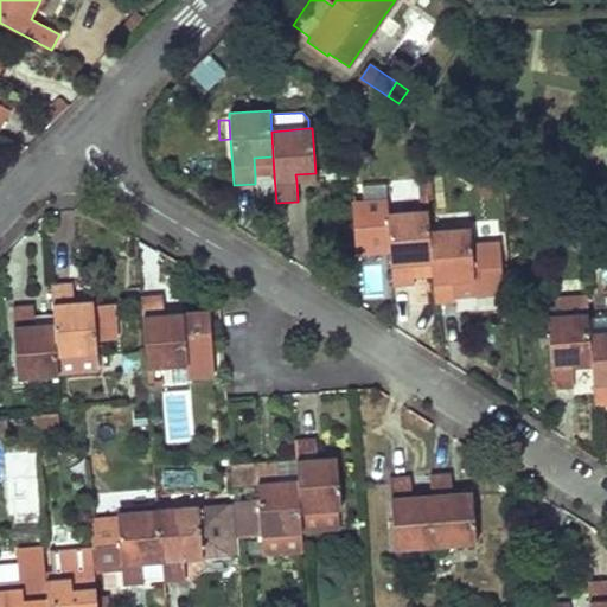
[(254,158),(255,176),(274,174),(273,157),(254,158)]
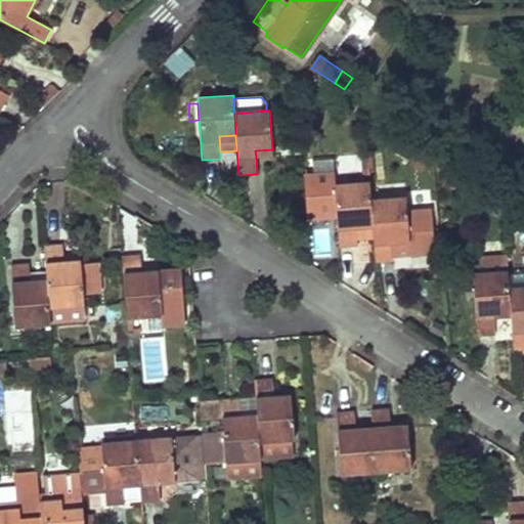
[(335,173),(334,160),(312,162),(313,174),(335,173)]
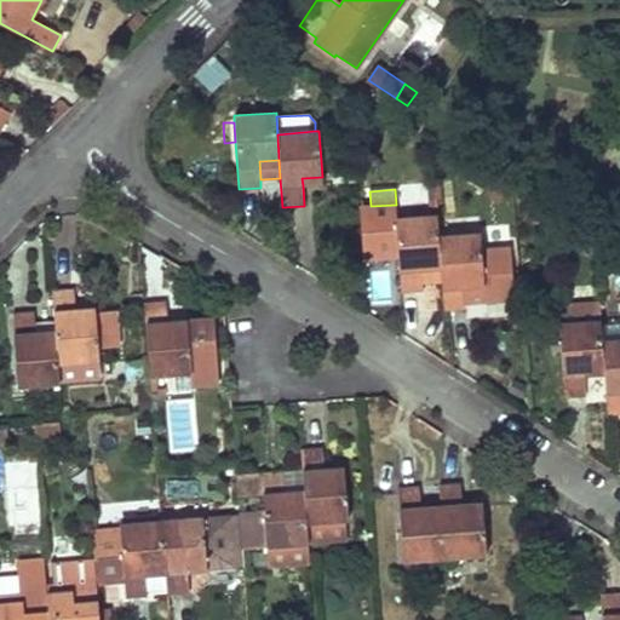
[(366,206),(369,259),(399,257),(401,293),(423,291),(422,283),(442,281),(438,237),(437,217),(396,219),(396,205),(371,206),(366,206)]
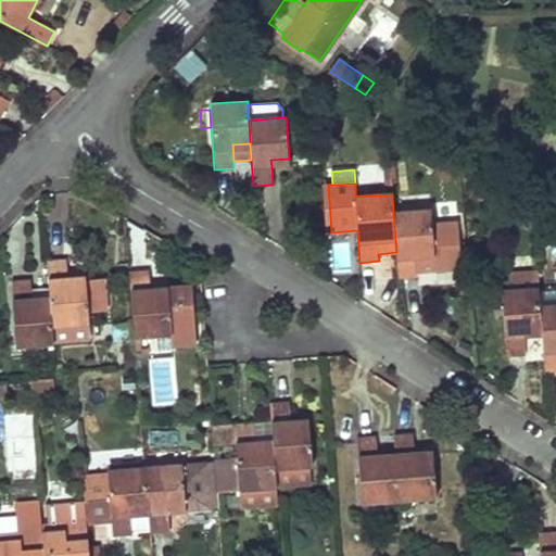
[(328,185),(321,186),(325,234),(331,232),(328,185)]
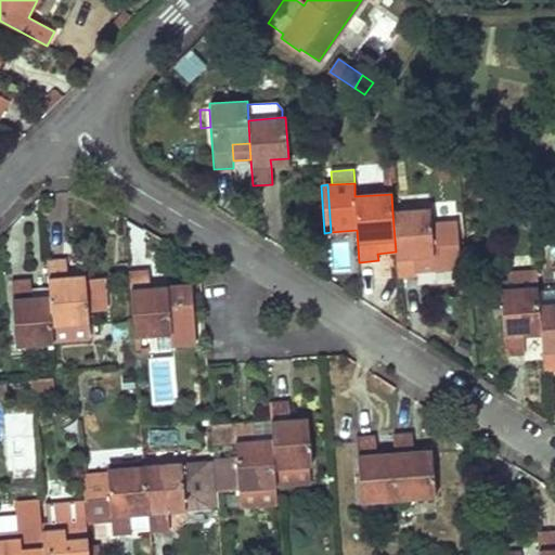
[(396,252),(398,278),(417,276),(416,272),(416,262),(433,261),(433,271),(461,269),(457,222),(430,223),(429,209),(392,213),(396,252)]
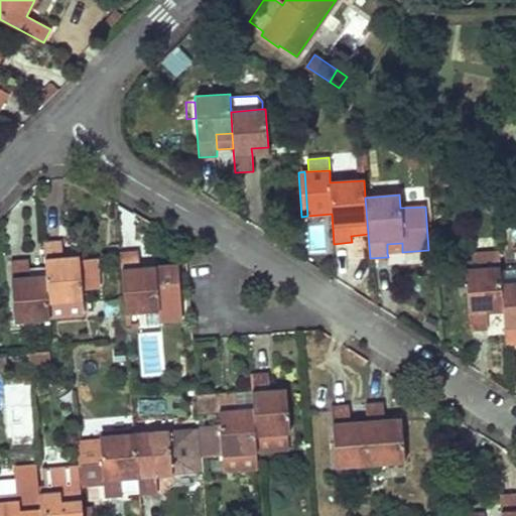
[(60,241),(42,242),(44,268),(46,282),(47,303),(82,300),(79,262),(62,264),(62,258),(60,241)]
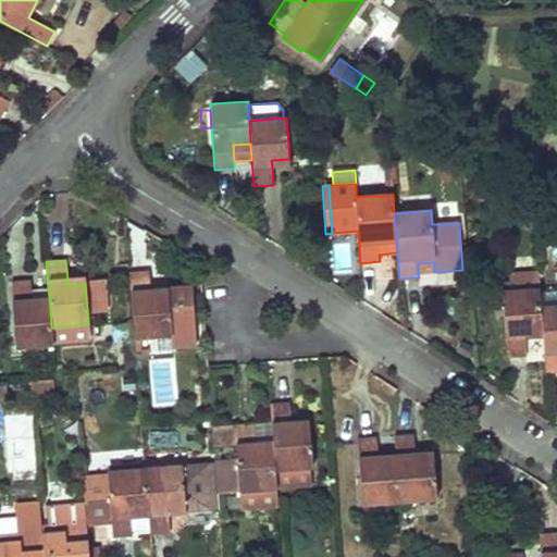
[(418,263),(418,273),(434,272),(434,262),(418,263)]
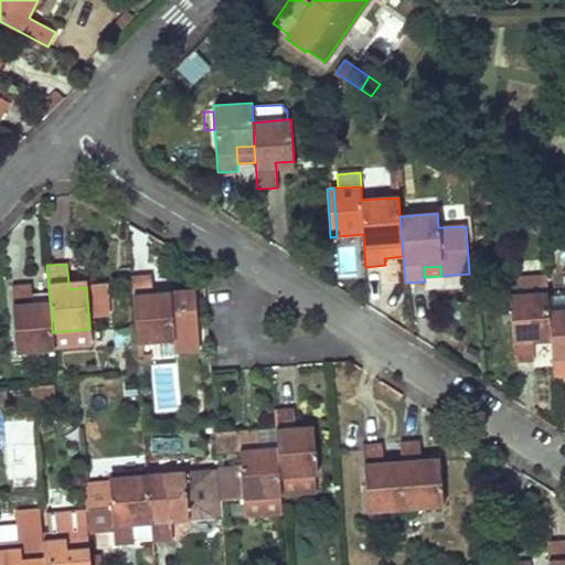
[(131,276),(136,342),(172,340),(172,350),(199,348),(194,289),(169,291),(169,298),(152,299),(152,292),(151,275),(131,276)]
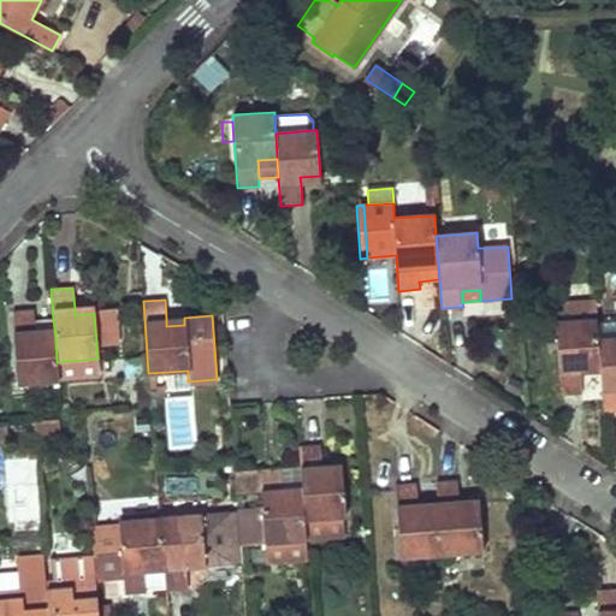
[(596,318),(594,301),(556,303),(557,320),(596,318)]
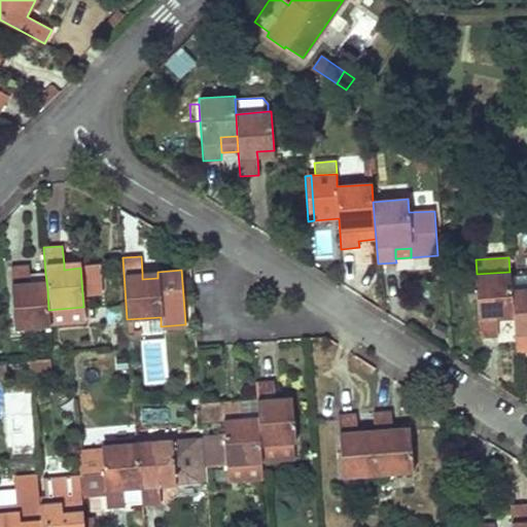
[(29,266),(10,268),(15,329),(49,326),(49,324),(48,310),(47,288),(31,289),(29,275),(29,266)]
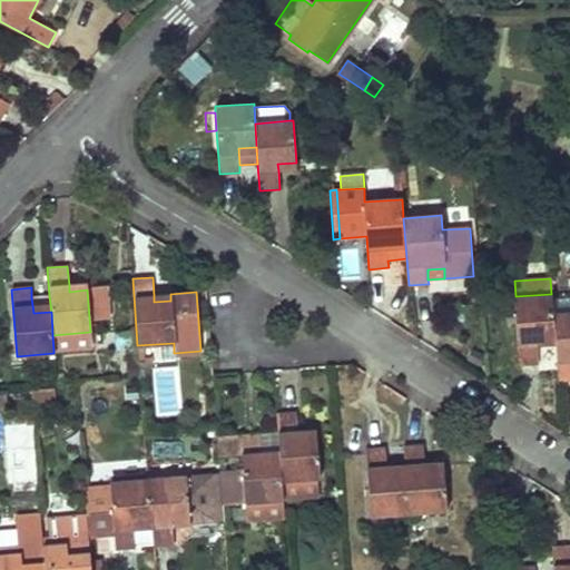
[(516,296),(513,296),(518,363),(538,362),(537,344),(537,337),(554,336),(552,313),(552,296),(551,294),(516,296)]
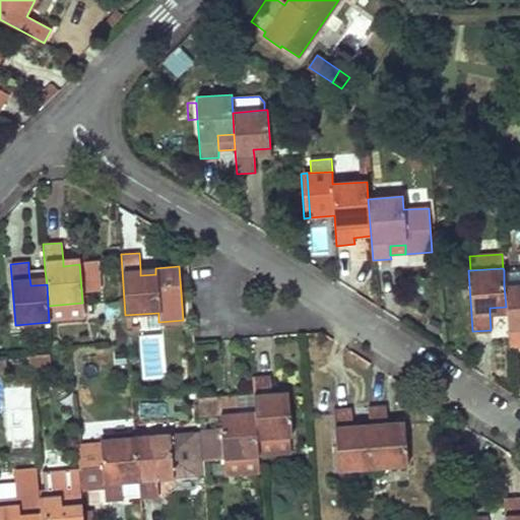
[(519,269),(504,270),(504,285),(519,283),(519,269)]
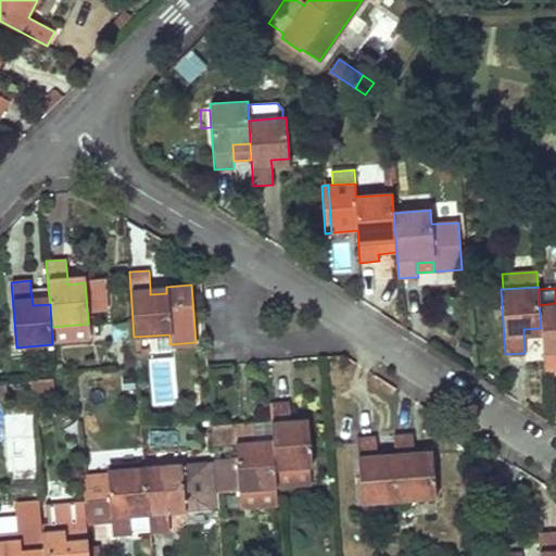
[(50,304),(48,289),(30,290),(33,305),(50,304)]
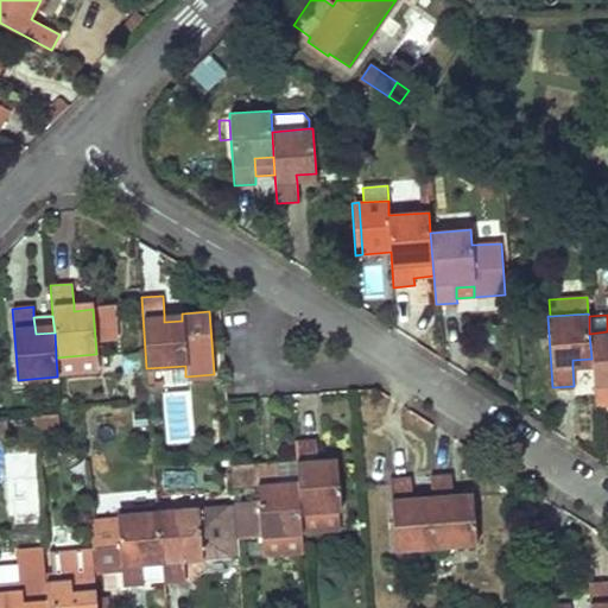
[(591,366),(593,386),(594,405),(607,404),(607,331),(589,334),(591,359),(591,366)]
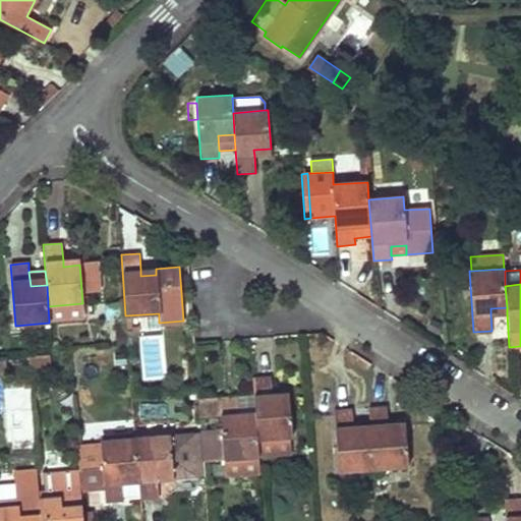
[(82,303),(48,306),(49,321),(83,319),(82,303)]
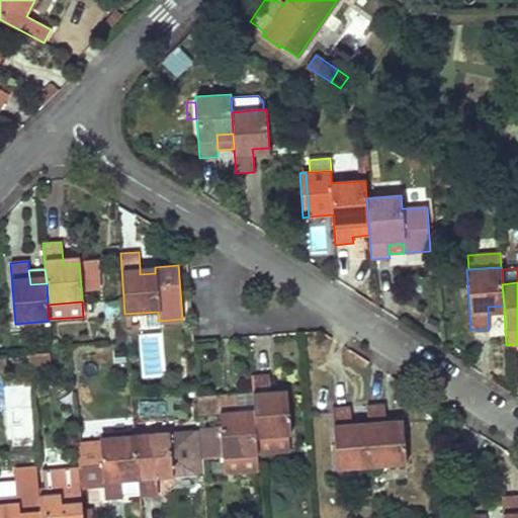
[(28,354),(29,364),(50,362),(49,352),(28,354)]
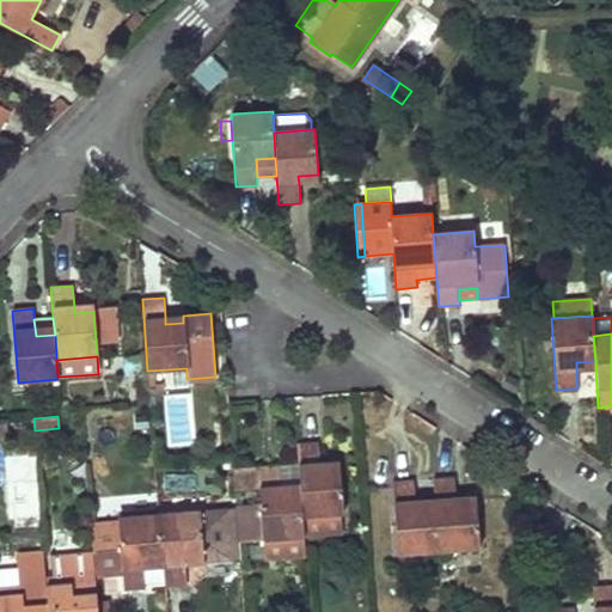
[(319,442),(298,444),(299,464),(300,491),(303,516),(338,514),(343,514),(340,469),(320,470),(320,463),(319,442)]
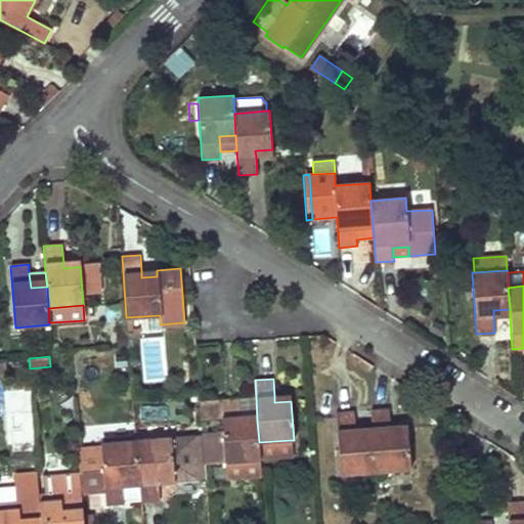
[(239,399),(241,423),(257,421),(256,397),(239,399)]
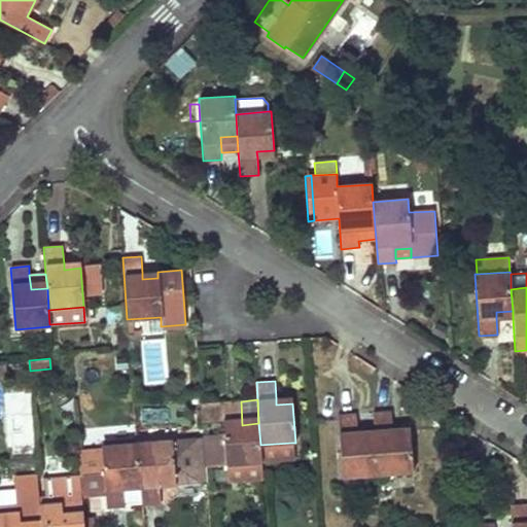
[(242,425),(241,401),(201,403),(202,421),(223,420),(223,433),(208,435),(210,466),(226,465),(227,482),(262,480),(261,462),(260,445),(258,423),(242,425)]
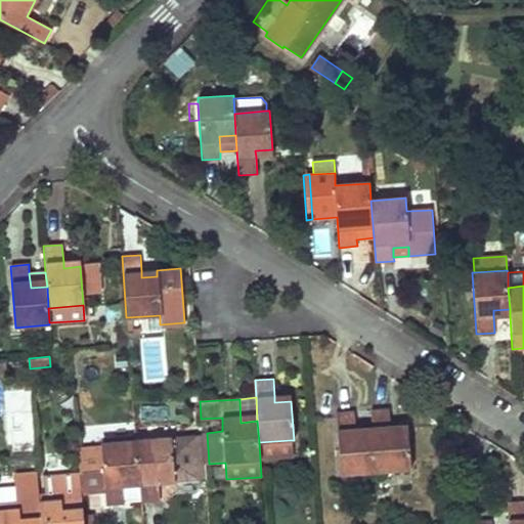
[(389,408),(369,409),(372,427),(372,433),(375,472),(409,469),(407,430),(390,431),(390,426),(389,408)]
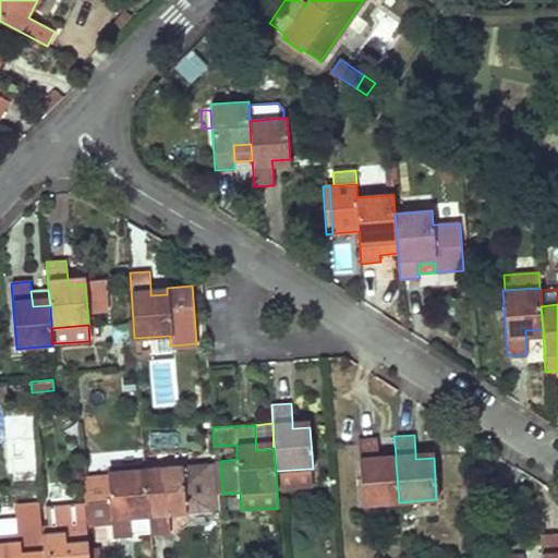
[(356,438),(362,505),(399,502),(396,461),(378,462),(378,456),(376,438),(356,438)]
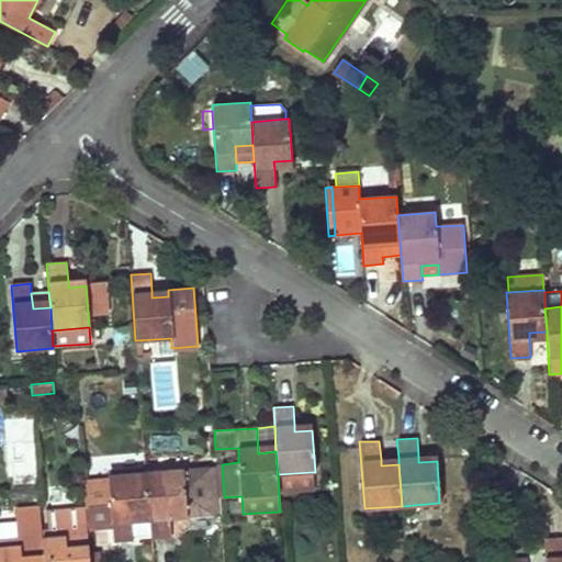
[(211,467),(145,472),(149,514),(150,535),(150,538),(170,537),(169,518),(169,513),(184,510),(186,517),(214,515),(211,467)]
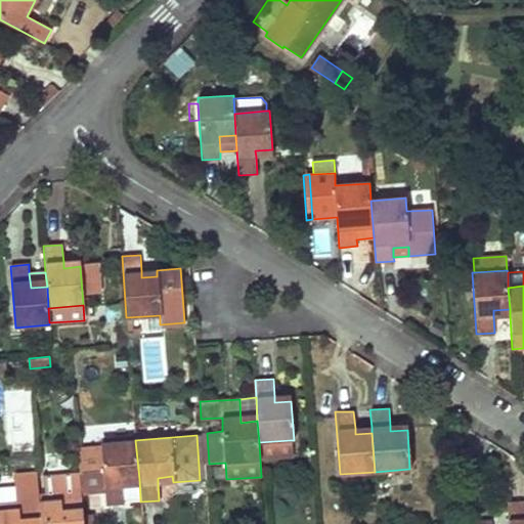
[(202,435),(197,435),(200,480),(205,480),(204,465),(202,435)]
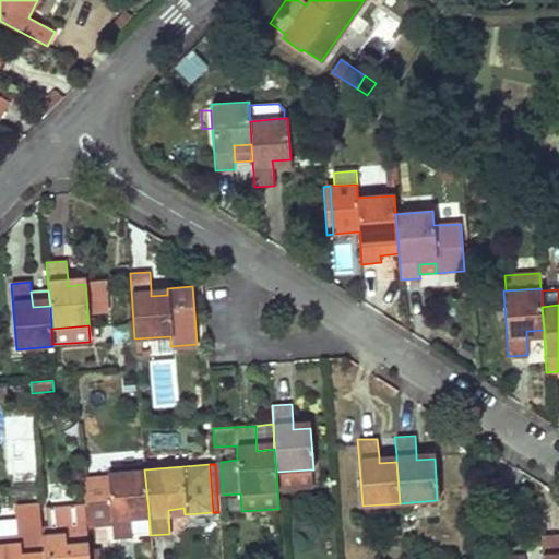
[(149,511),(144,470),(107,473),(108,479),(83,482),(85,506),(86,525),(111,523),(113,538),(132,537),(132,533),(130,512),(149,511)]
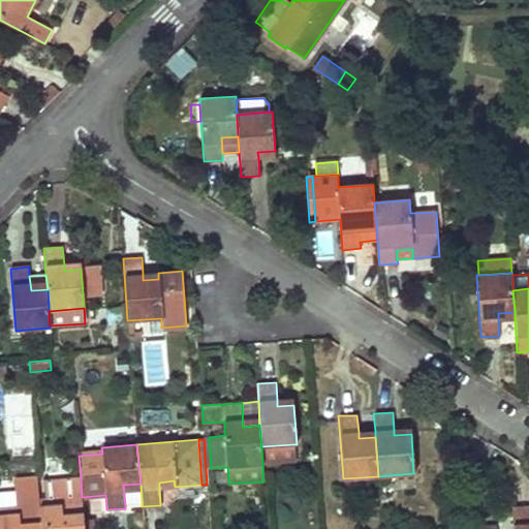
[(261,446),(262,464),(293,461),(292,444),(261,446)]
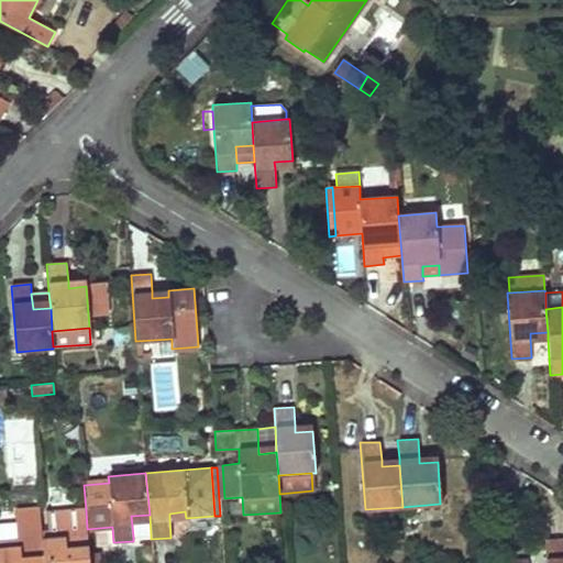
[(19,540),(42,538),(39,507),(17,510),(19,540)]
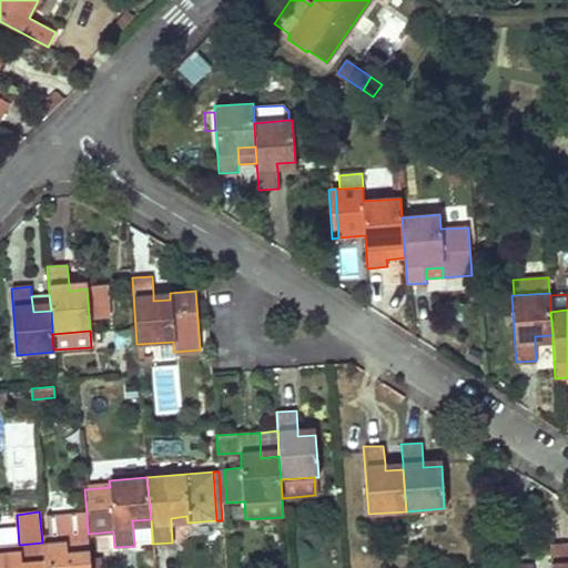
[(48,517),(49,543),(64,541),(64,536),(88,534),(87,514),(48,517)]
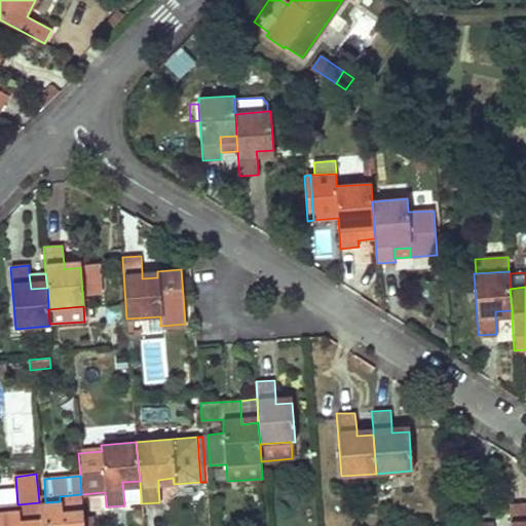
[(122,482),(124,501),(141,500),(140,481),(122,482)]
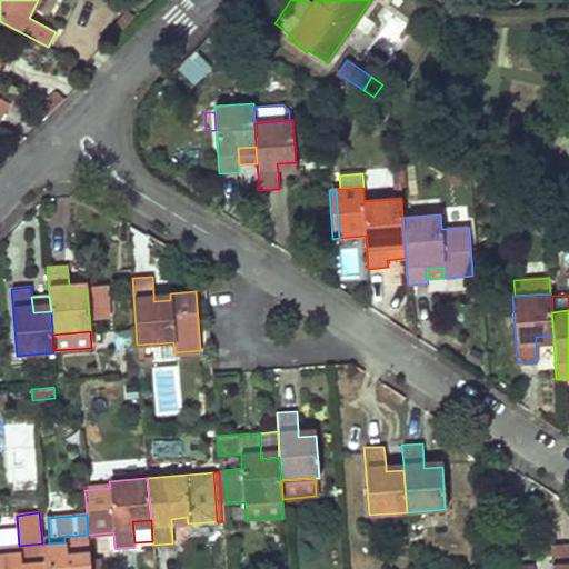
[(49,543),(42,543),(45,568),(90,568),(90,559),(88,535),(65,537),(65,542),(49,543)]
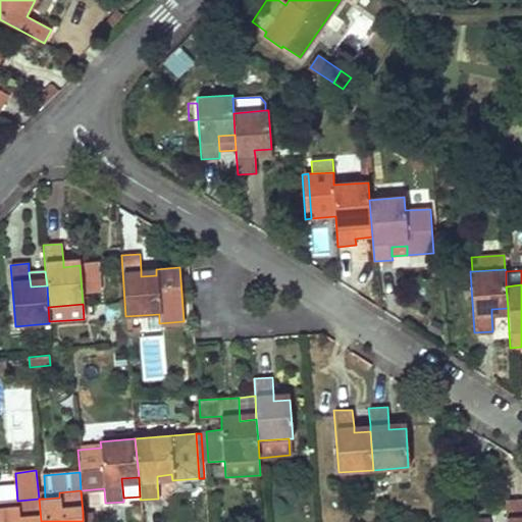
[(521,521),(521,498),(505,500),(506,521),(521,521)]
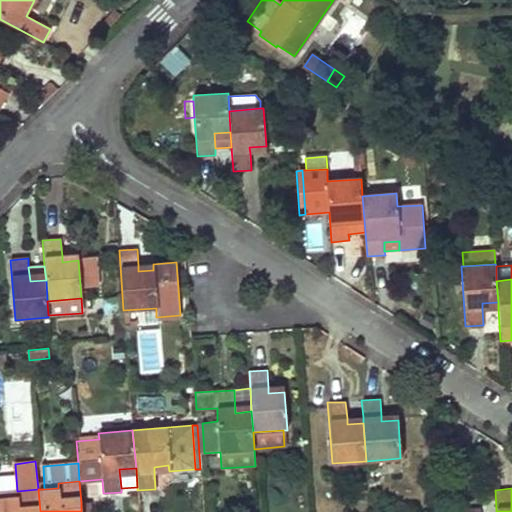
[(0,511),(40,511),(38,489),(17,491),(17,496),(0,497),(0,511)]
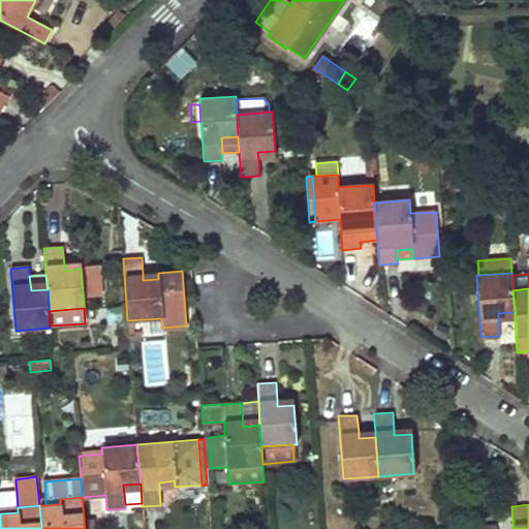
[(93,528),(92,520),(84,520),(84,528),(93,528)]
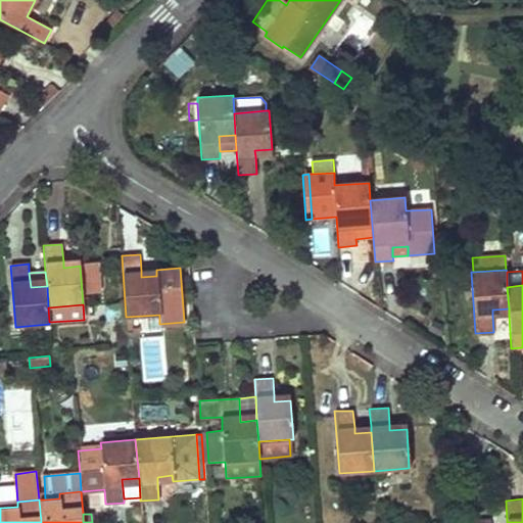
All buildings are outlined.
